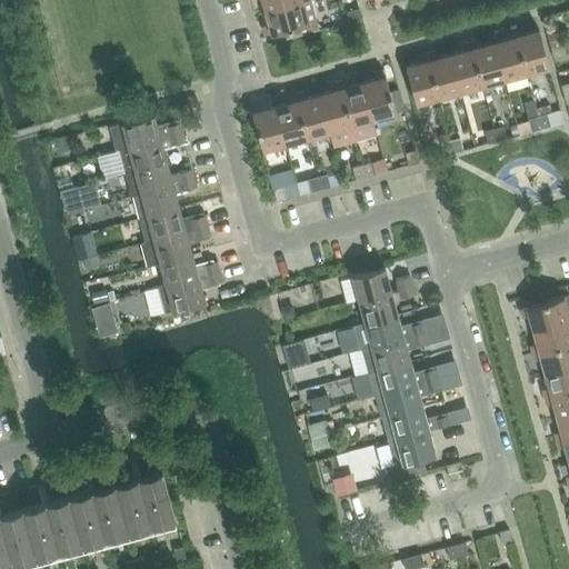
[(301,0),(261,0),(266,11),(302,0),(301,0)]
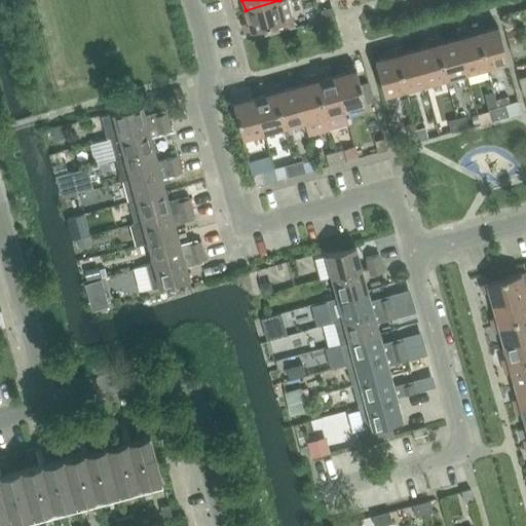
[(251,31),(263,28),(265,36),(295,28),(288,0),(280,0),(279,0),(246,10),(251,31)]
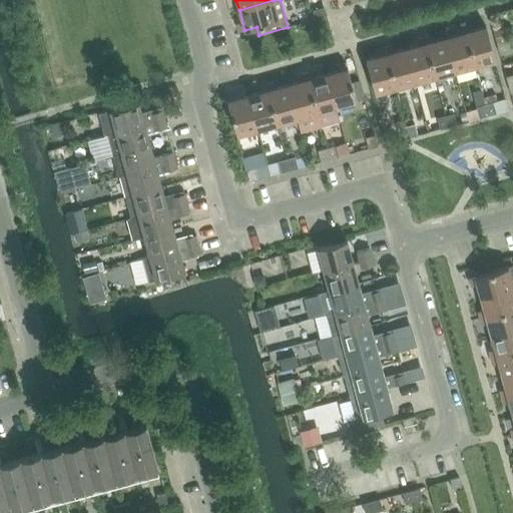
[(312,8),(315,21),(327,17),(323,5),(312,8)]
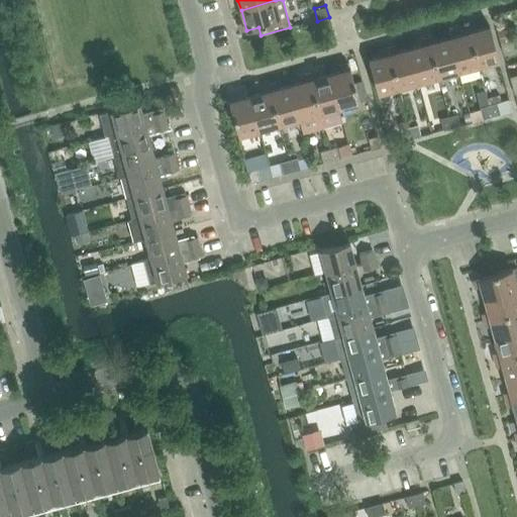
[(467,26),(478,67),(499,61),(490,26),(476,30),(475,24),(467,26)]
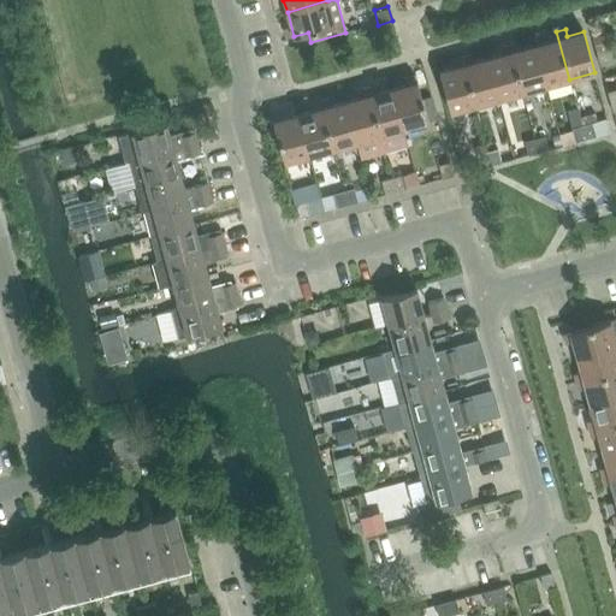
[(534,46),(546,86),(569,80),(556,31),(548,34),(550,41),(534,46)]
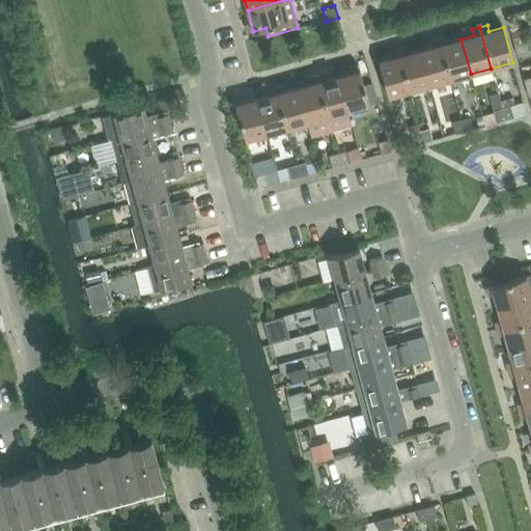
[(514,47),(526,44),(524,35),(512,38),(514,47)]
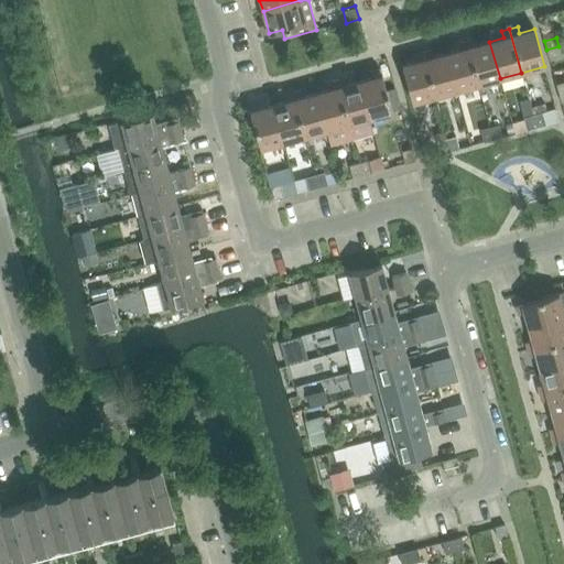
[(466,41),(468,47),(478,84),(500,78),(489,42),(476,45),(474,39),(466,41)]
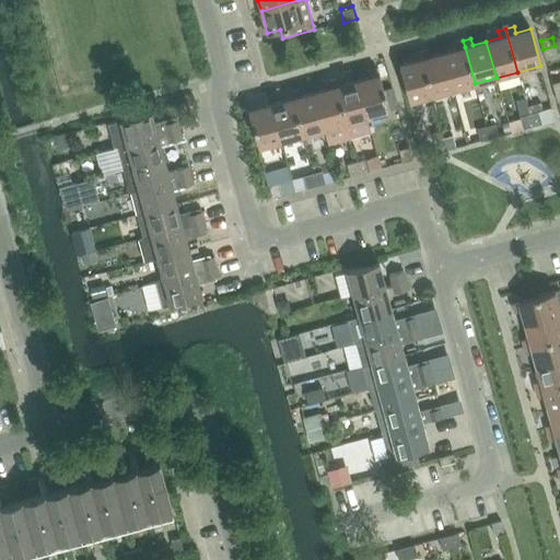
[(443,53),(453,90),(475,83),(465,47),(463,41),(455,43),(456,49),(443,53)]
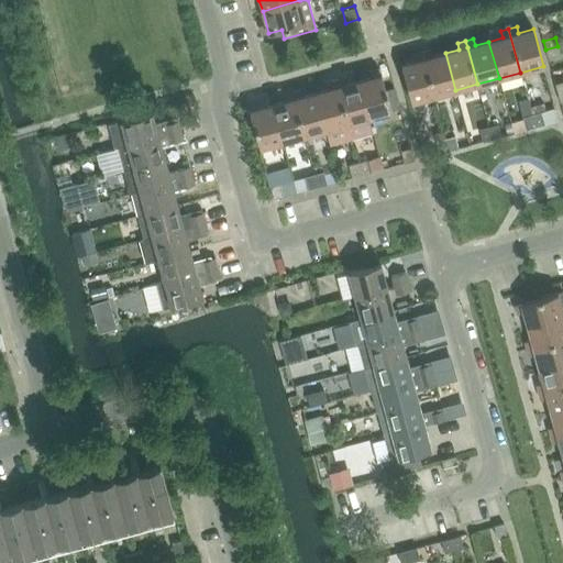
[(558,46),(545,50),(549,59),(561,56),(558,46)]
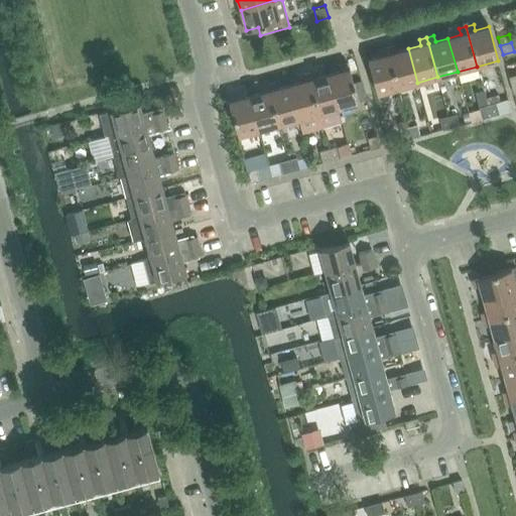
[(387,48),(388,54),(397,88),(417,83),(408,48),(396,52),(394,46),(387,48)]
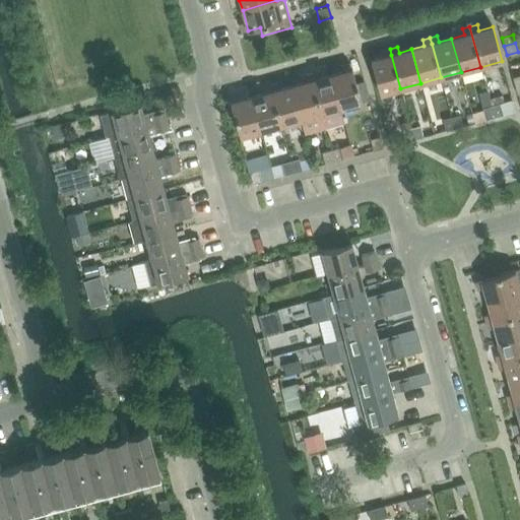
[(371,60),(380,94),(400,88),(391,55),(390,49),(382,51),(384,57),(371,60)]
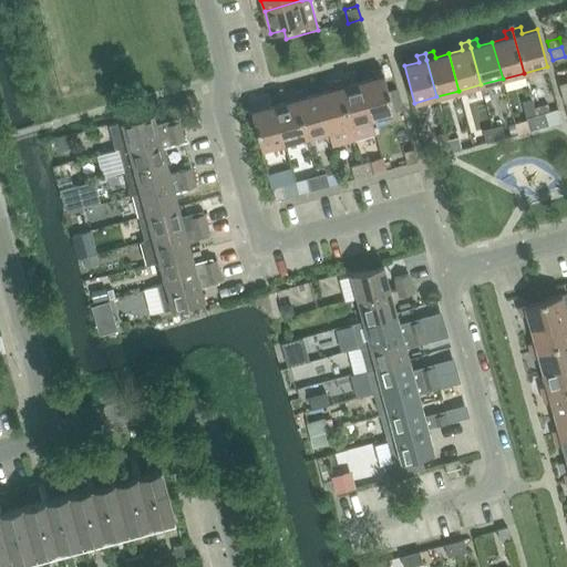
[(375,79),(361,82),(371,119),(394,113),(394,112),(388,90),(384,75),(383,76),(381,70),(373,72),(375,79)]
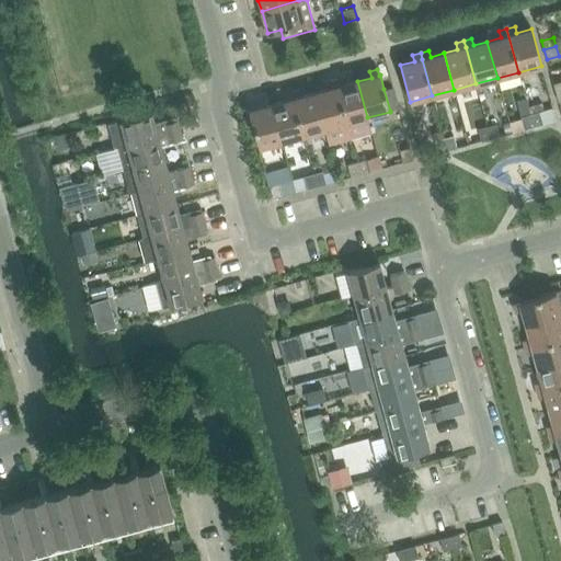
[(342,79),(334,81),(350,138),(371,133),(367,117),(357,81),(344,84),(342,79)]
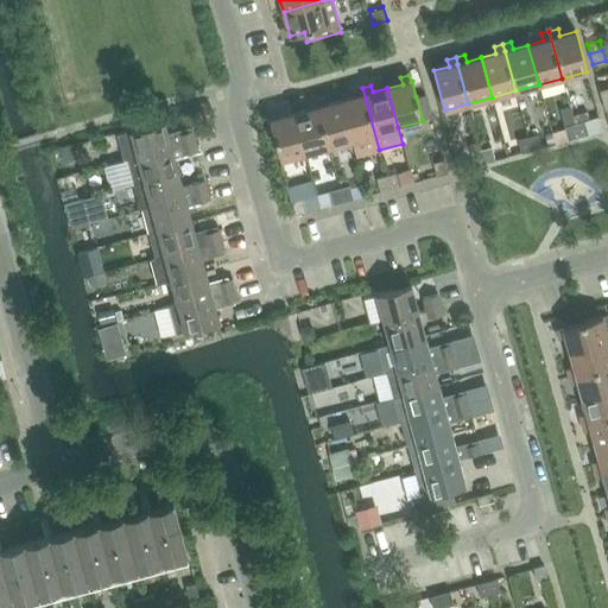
[(353,90),(355,96),(341,101),(352,140),(355,157),(379,150),(362,88),(353,90)]
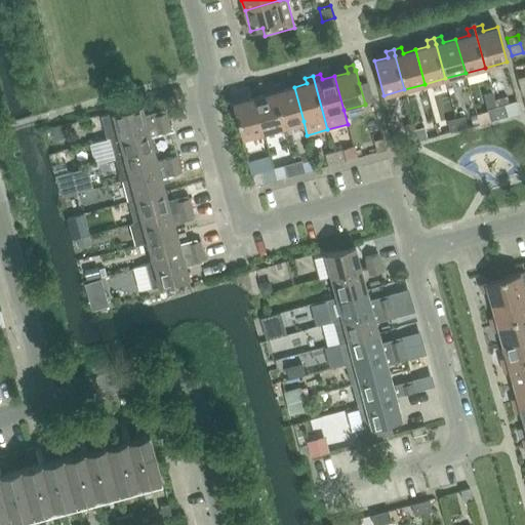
[(367,81),(359,83),(365,104),(372,102),(367,81)]
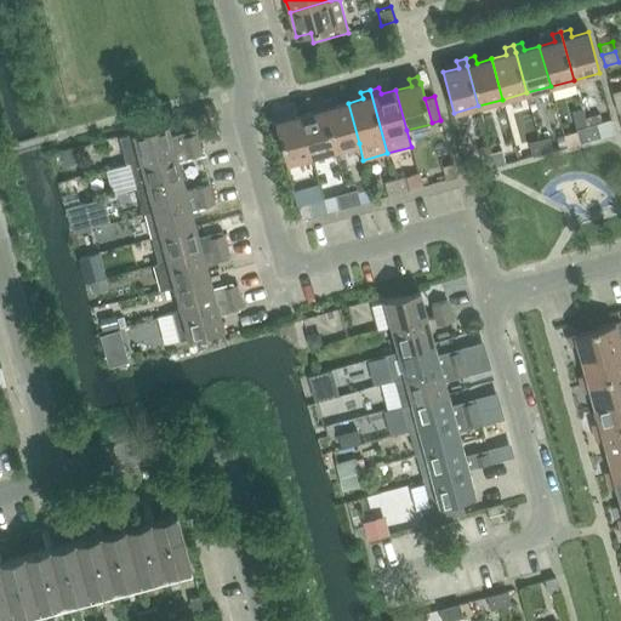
[(331,100),(322,102),(335,151),(359,143),(348,103),(332,107),(331,100)]
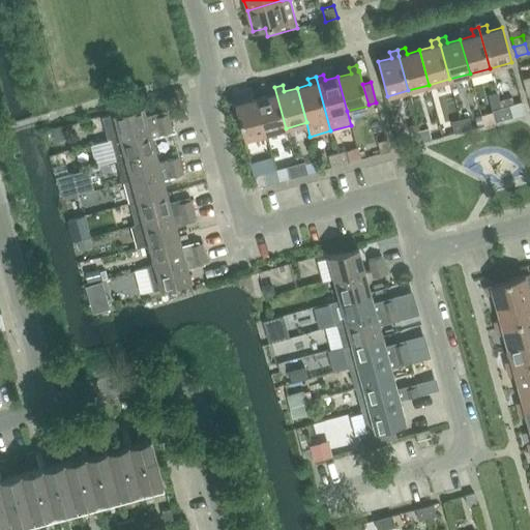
[(269,95),(256,98),(265,134),(286,128),(274,87),(267,89),(269,95)]
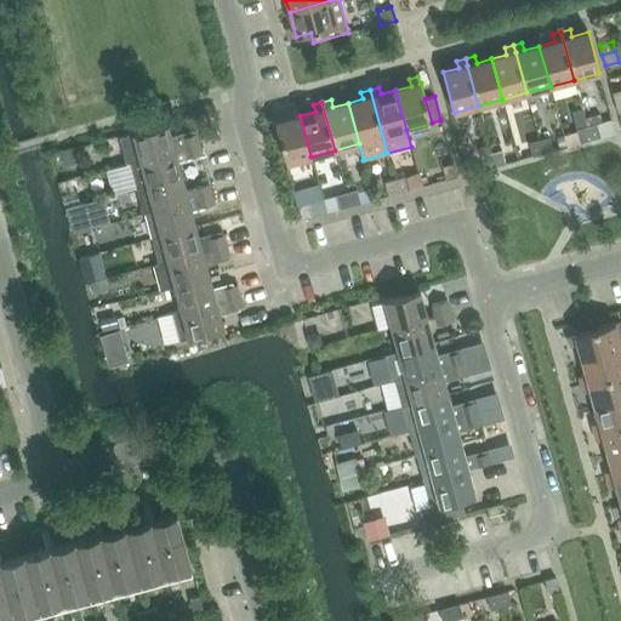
[(582,108),(573,112),(577,130),(588,127),(586,119),(582,108)]
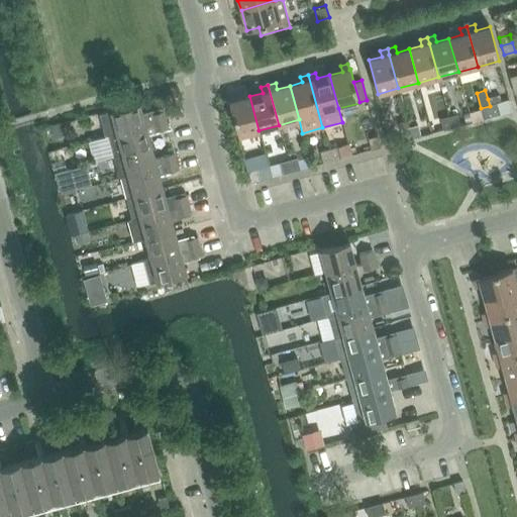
[(229,102),(238,136),(259,130),(249,96),(237,100),(235,94),(228,96),(229,102)]
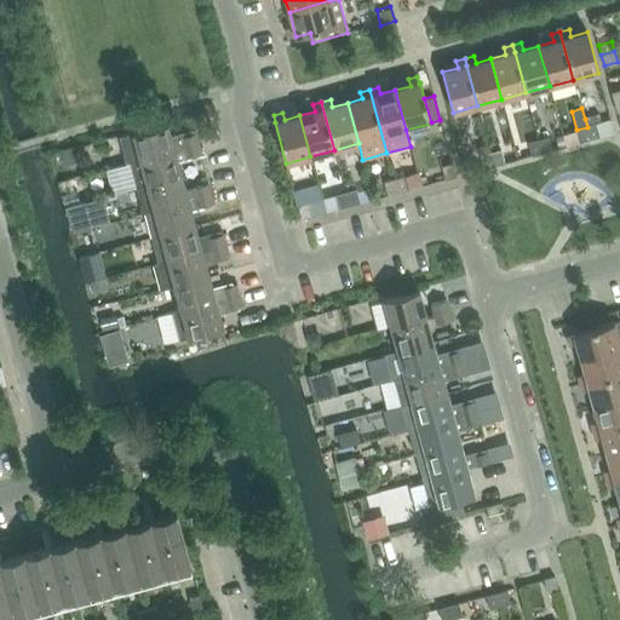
[(598,114),(585,119),(587,127),(597,125),(601,137),(615,133),(612,120),(601,124),(598,114)]
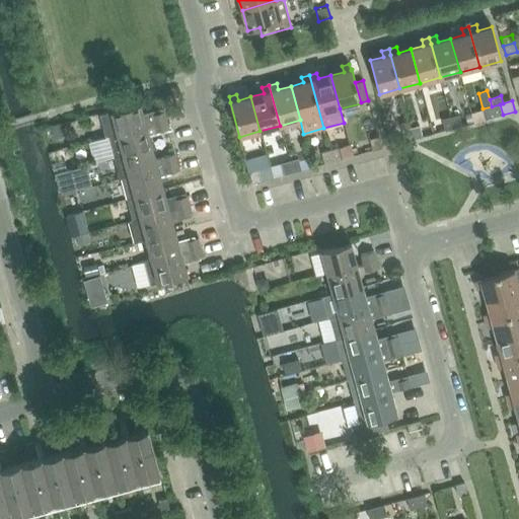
[(151,116),(144,118),(140,103),(99,115),(105,137),(109,136),(153,124),(151,116)]
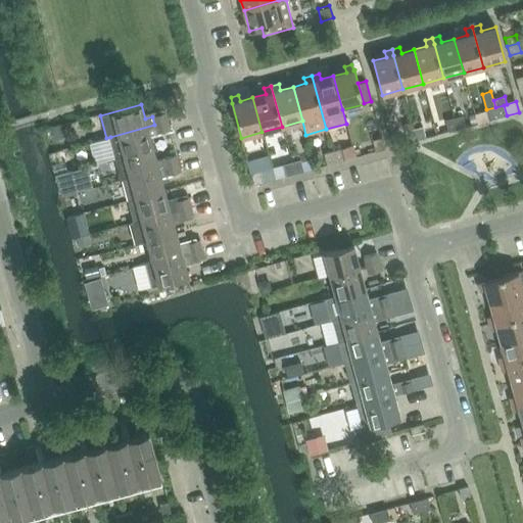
[(495,107),(498,119),(507,115),(504,105),(495,107)]
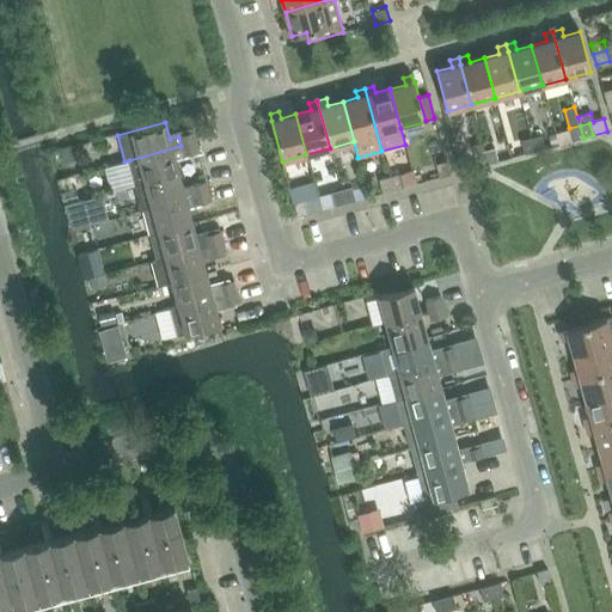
[(583,139),(580,126),(569,128),(569,129),(573,141),(583,139)]
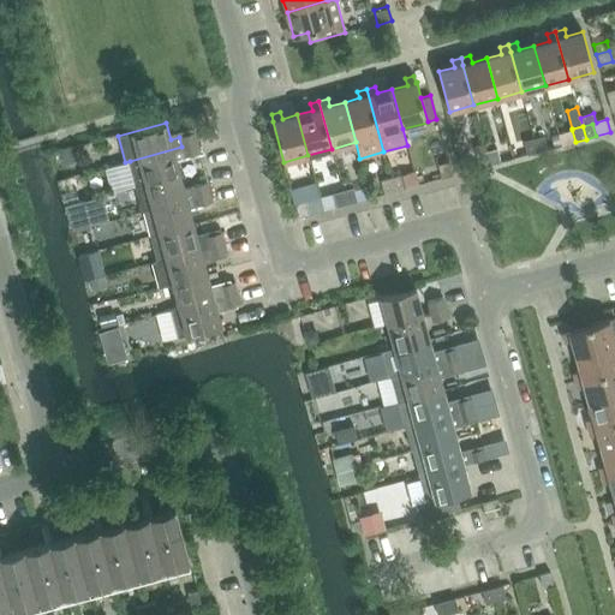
[(572,130),(559,135),(561,143),(562,145),(575,142),(572,130)]
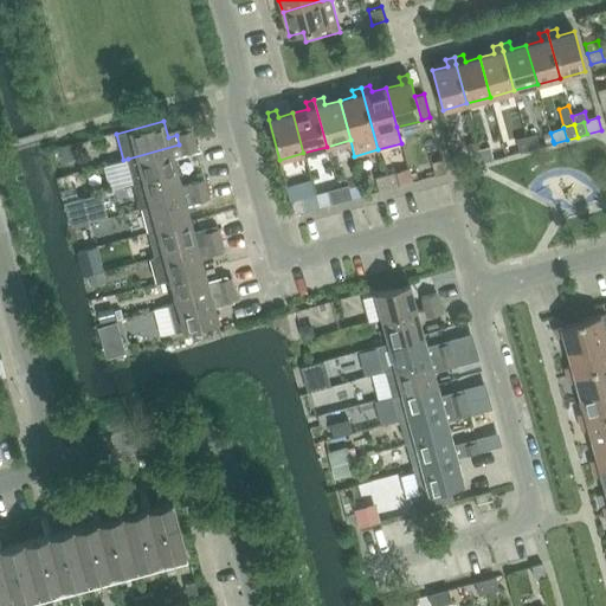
[(549,129),(543,131),(546,142),(553,141),(550,133),(549,129)]
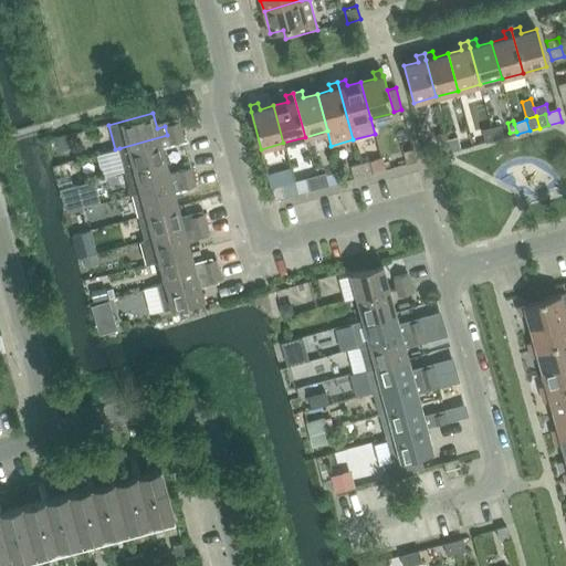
[(165,126),(167,135),(180,132),(178,123),(165,126)]
